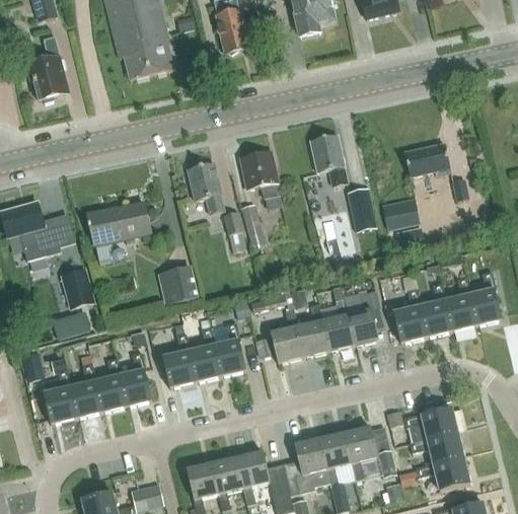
[(31,0),(38,21),(58,15),(53,0),(31,0)]
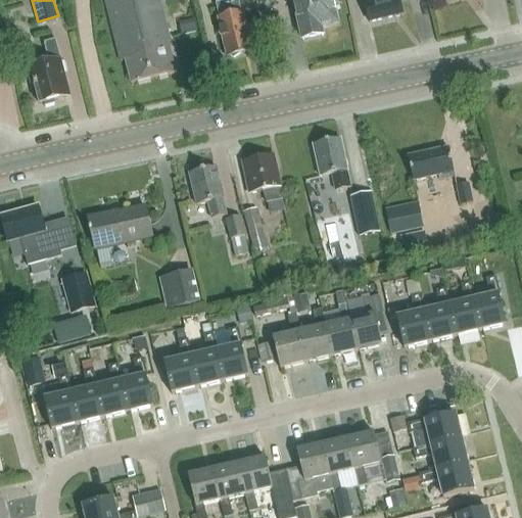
[(131,81),(176,69),(168,38),(170,37),(159,0),(104,0),(120,58),(125,56),(131,81)]
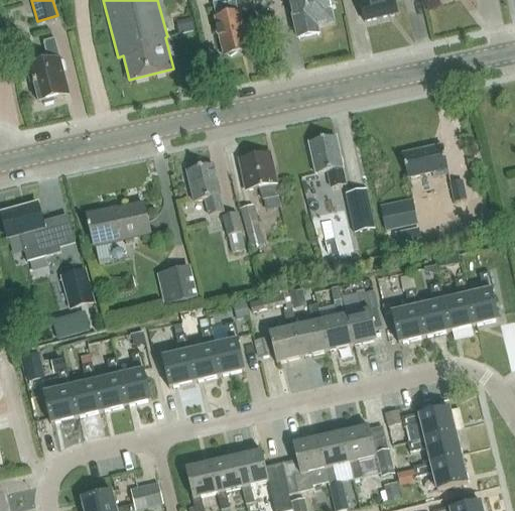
[(214,14),(223,52),(249,46),(239,8),(248,6),(246,0),(213,0),(216,13),(214,14)]
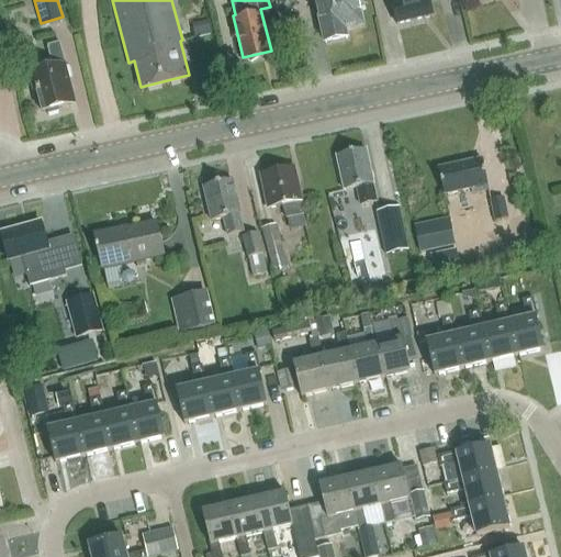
[(311,0),(312,3),(316,2),(324,39),(349,34),(347,24),(365,20),(359,0),(311,0)]
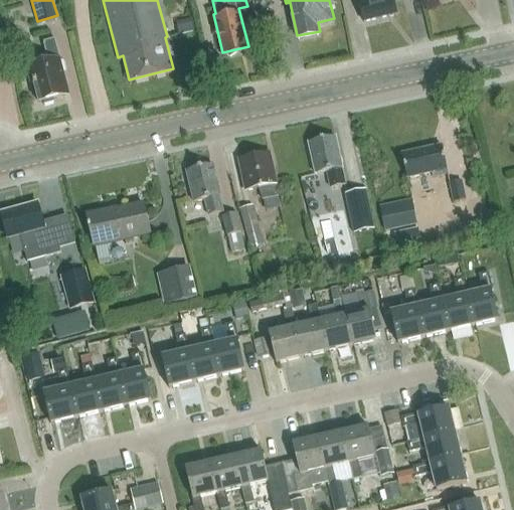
[(356,0),(356,1),(359,0),(363,18),(396,10),(393,0),(356,0)]
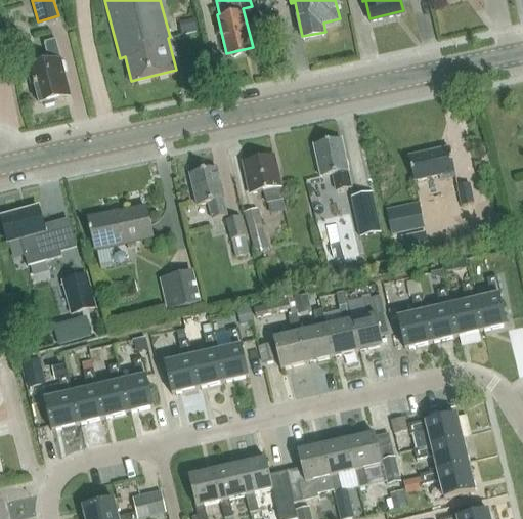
[(61,70),(64,69),(61,55),(60,56),(55,35),(43,38),(48,58),(26,65),(29,78),(34,77),(39,99),(67,92),(61,70)]
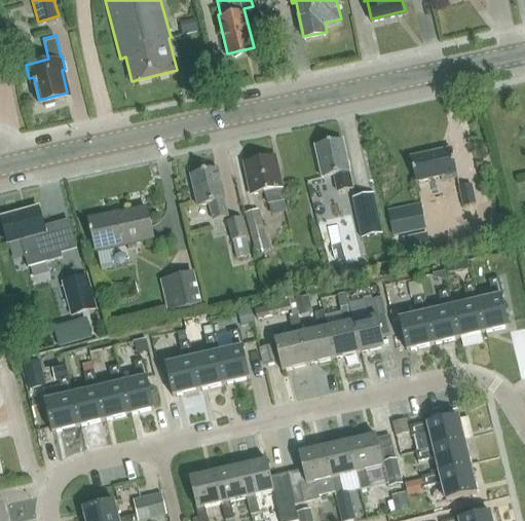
[(337,187),(352,184),(342,136),(314,142),(322,174),(334,172),(337,187)]
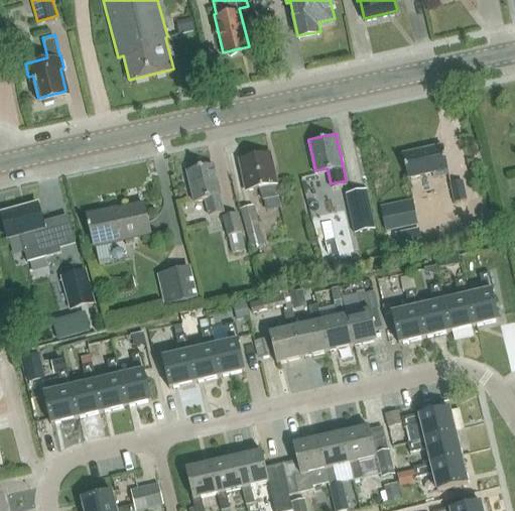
[(430,174),(447,170),(441,141),(401,151),(406,174),(429,169),(430,174)]
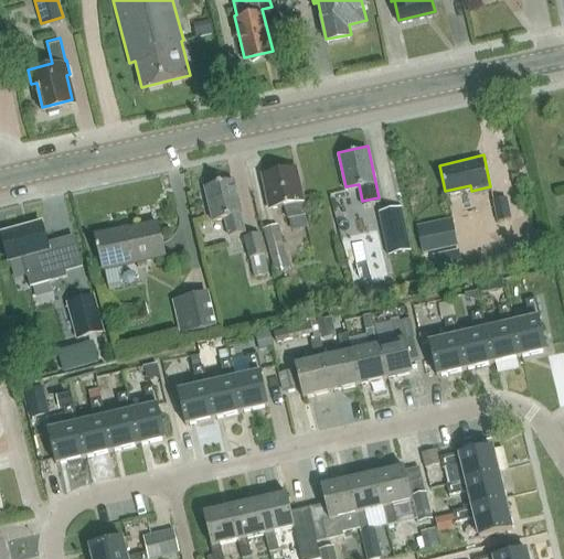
[(287,215),(304,212),(296,165),(264,171),(270,205),(285,202),(287,215)]
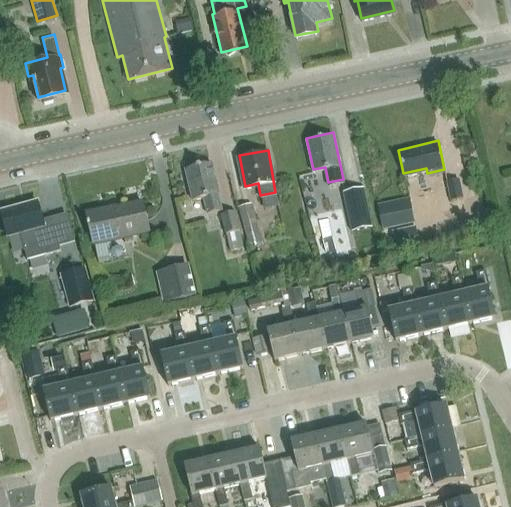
[(206,211),(221,208),(211,161),(185,166),(191,198),(203,196),(206,211)]
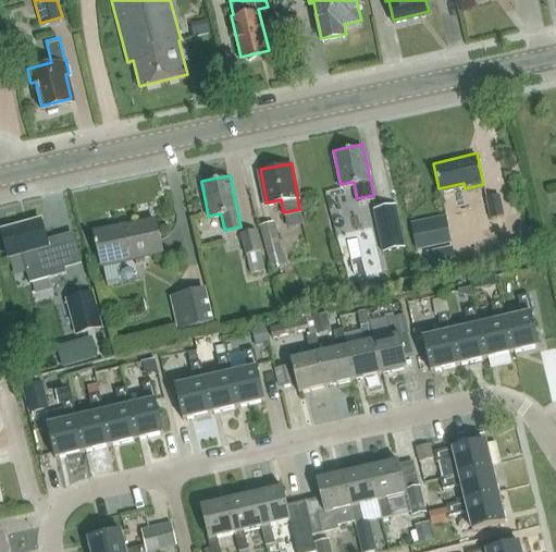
[(499,191),(485,194),(490,216),(504,212),(499,191)]
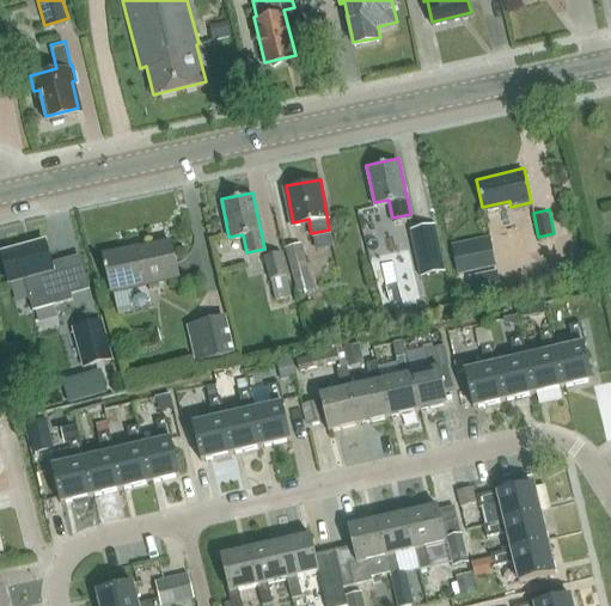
[(433,228),(409,234),(416,262),(439,257),(433,228)]
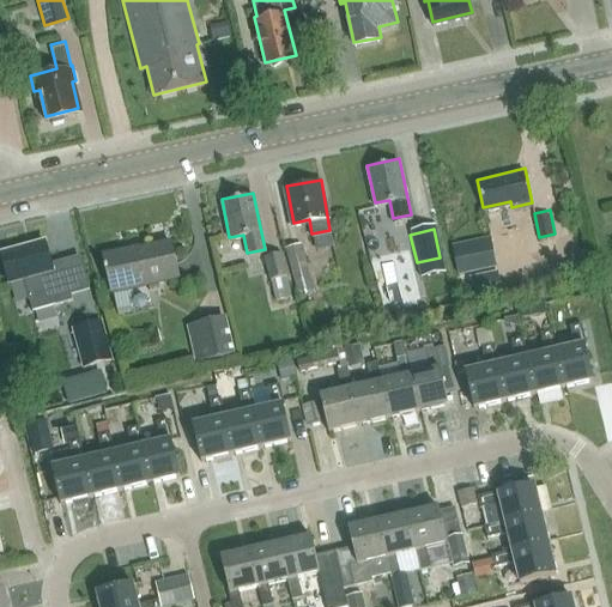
[(452,236),(456,267),(497,261),(492,230),(452,236)]
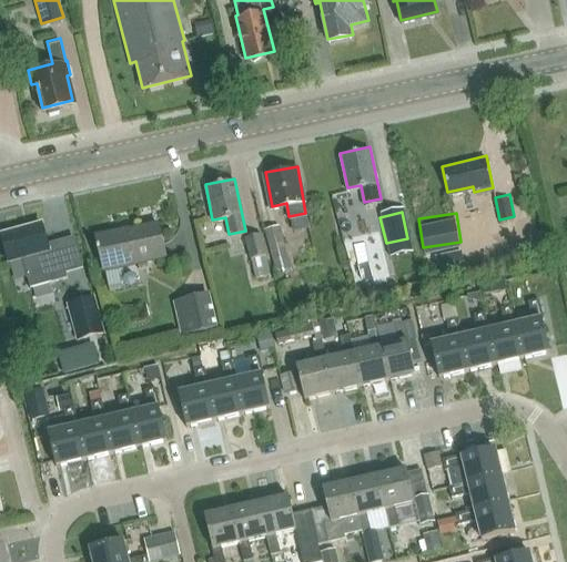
[(101,268),(164,255),(158,221),(118,230),(117,227),(94,232),(101,268)]
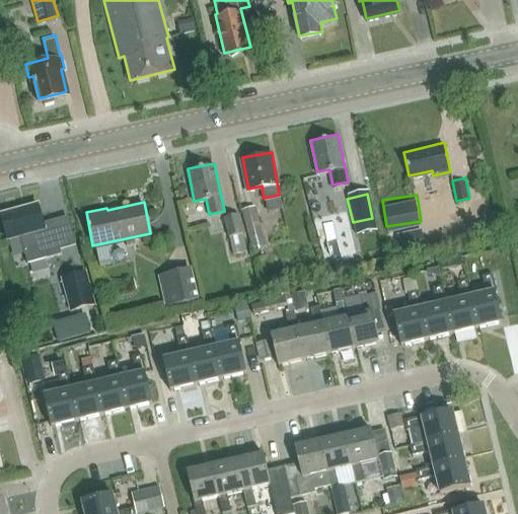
[(26,261),(61,251),(52,218),(43,220),(38,203),(1,213),(7,236),(19,233),(26,261)]
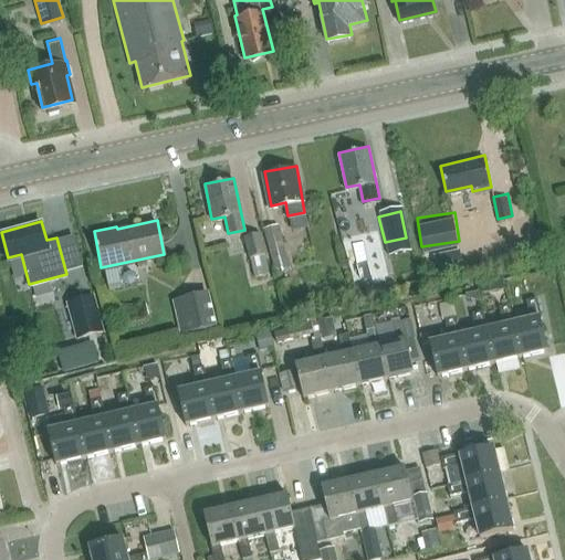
[(263,224),(272,263),(288,259),(279,221),(263,224)]
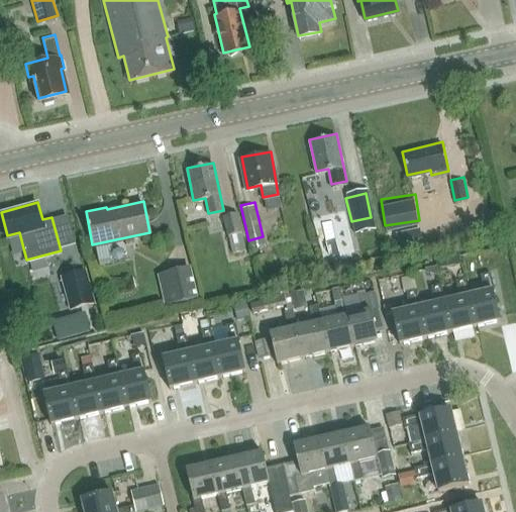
[(222,213),(227,233),(228,233),(232,250),(245,247),(237,210),(222,213)]
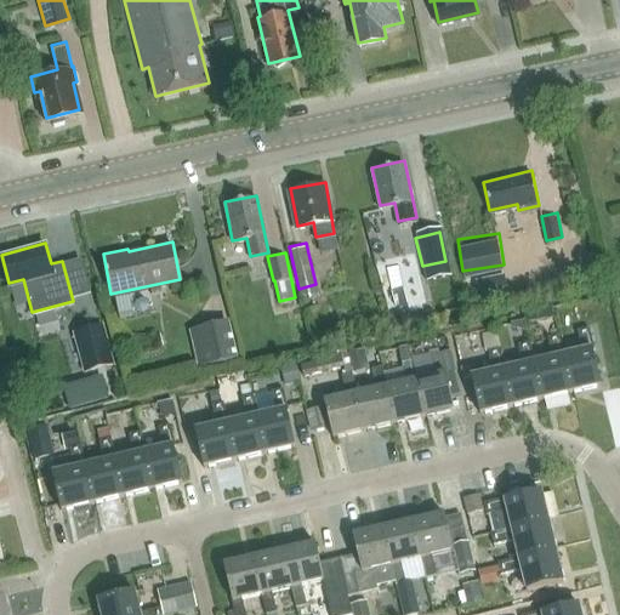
[(502,269),(475,275),(481,301),(508,296),(502,269)]
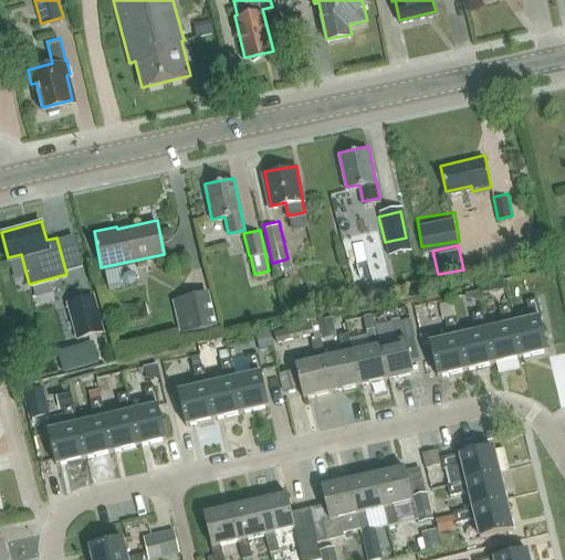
[(208,288),(171,297),(179,333),(217,324),(208,288)]
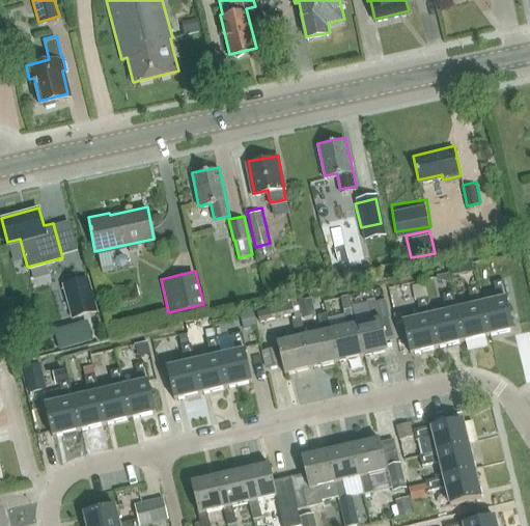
[(62,281),(72,315),(96,309),(87,274),(62,281)]
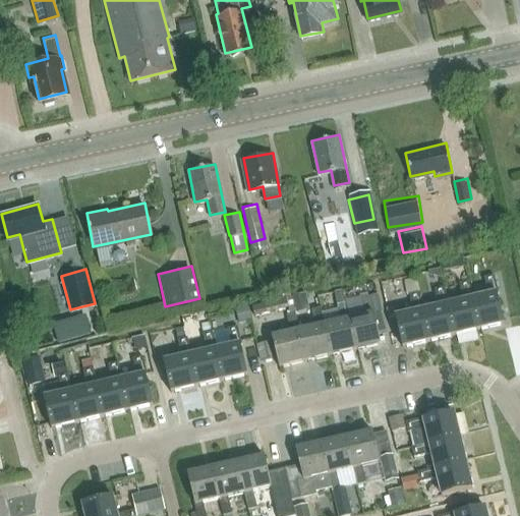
[(414,272),(404,273),(407,285),(416,283),(414,272)]
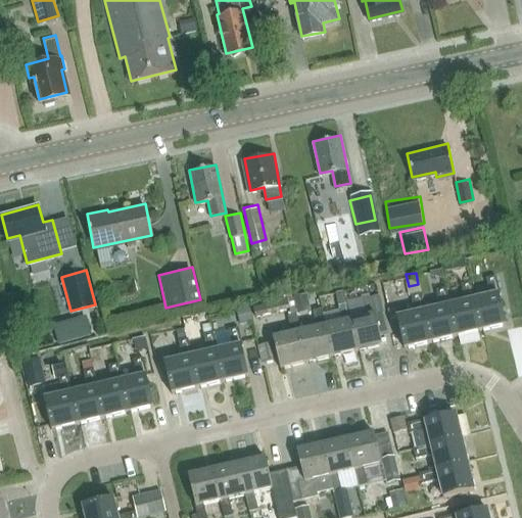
[(472,295),(479,326),(505,321),(493,273),(485,275),(488,291),(472,295)]
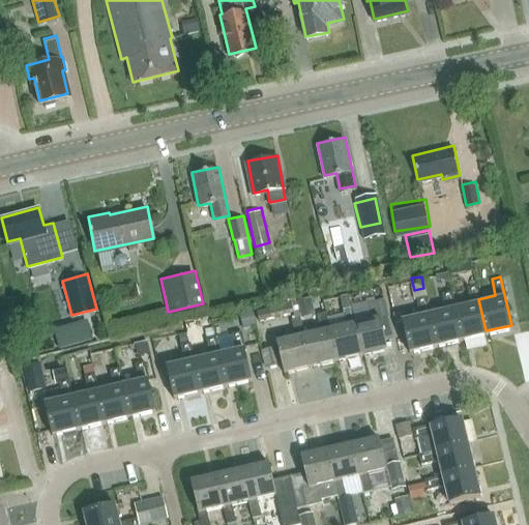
[(475,283),(467,285),(470,301),(452,305),(460,337),(486,330),(478,299),(475,283)]
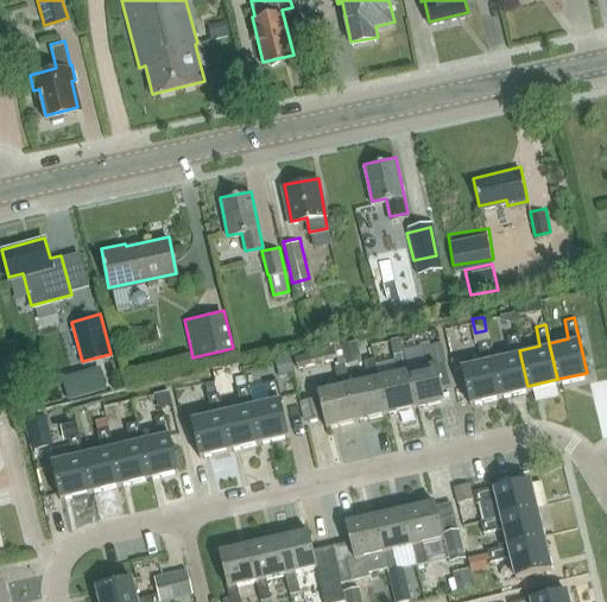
[(528,386),(519,350),(516,330),(506,333),(510,353),(491,356),(499,392),(528,386)]
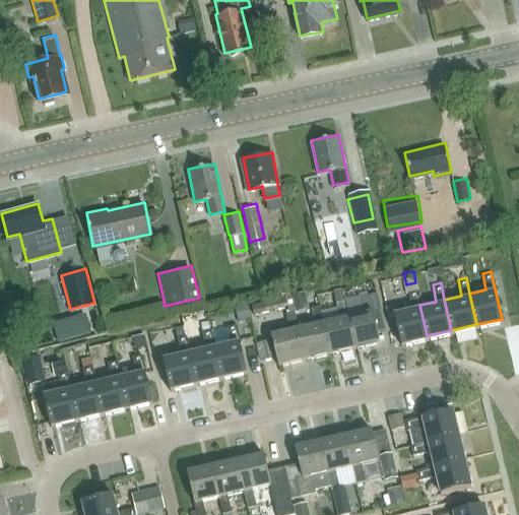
[(346,313),(347,313),(341,285),(333,287),(339,315),(322,318),(321,319),(328,349),(353,344),(346,313)]
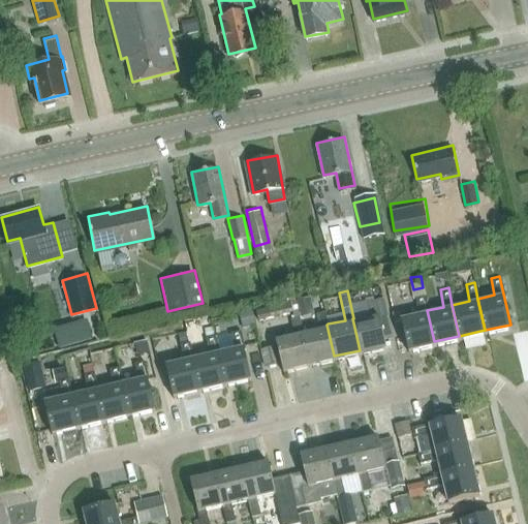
[(314,311),(310,294),(296,297),(300,314),(314,311)]
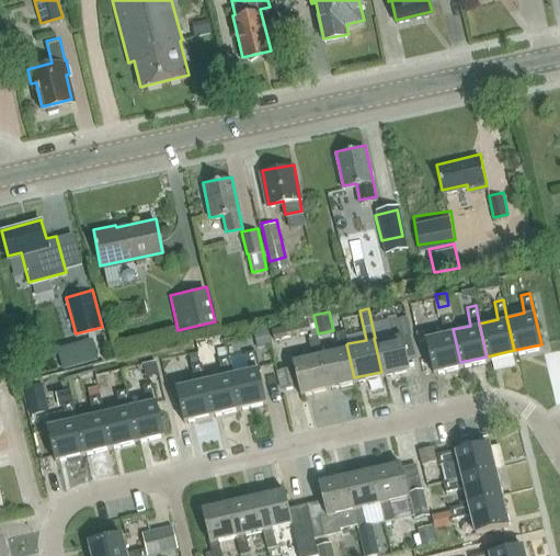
[(392,333),(375,338),(374,338),(381,372),(409,365),(401,332),(410,330),(406,311),(389,316),(392,333)]
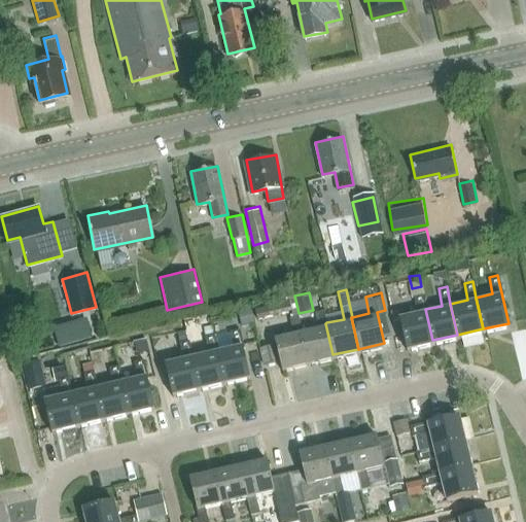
[(432,340),(425,309),(421,292),(413,294),(417,311),(398,315),(406,346),(432,340)]
